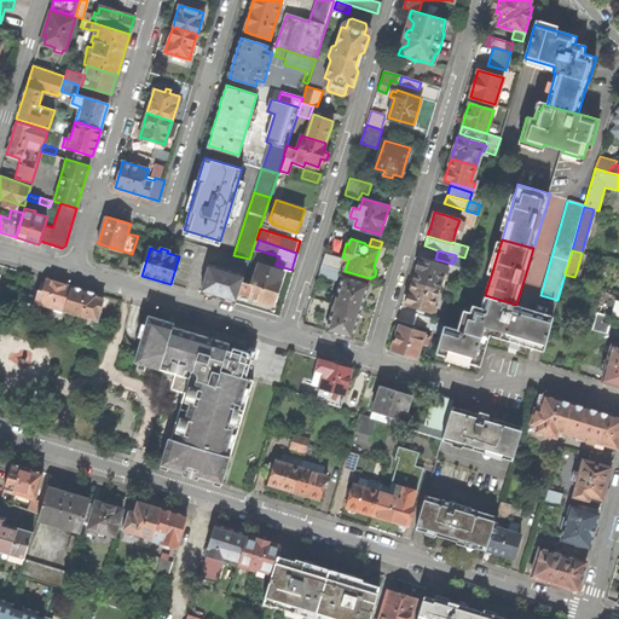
[(325,253),(322,265),(336,268),(340,258),(325,253)]
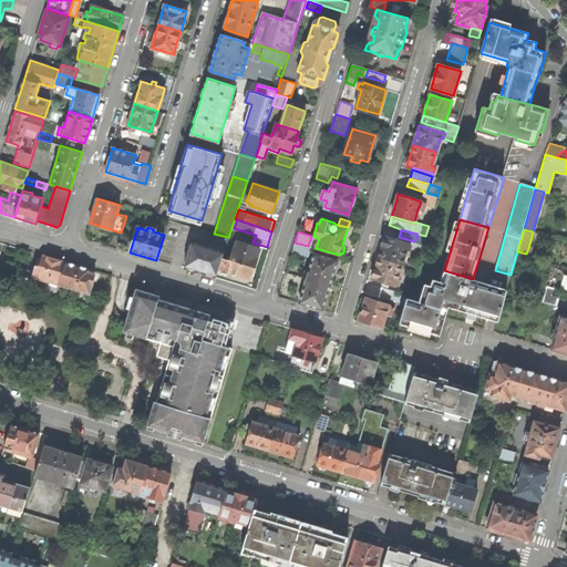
[(409,250),(410,245),(384,237),(382,246),(379,257),(401,264),(405,249),(409,250)]
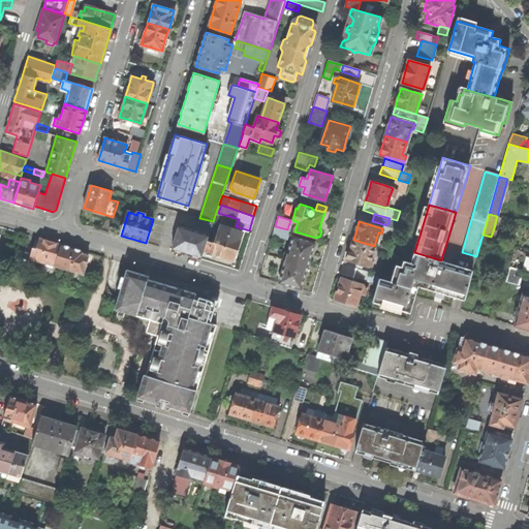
[(201,258),(205,249),(207,242),(210,235),(180,225),(172,250),(180,252),(201,258)]
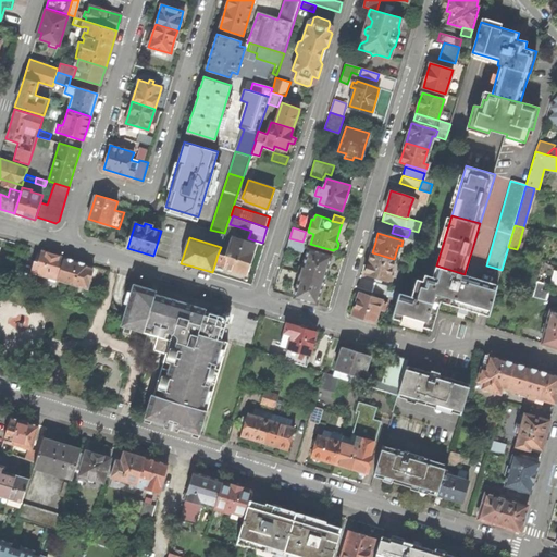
[(256,245),(233,237),(226,258),(218,255),(215,262),(224,265),(224,267),(246,273),(250,259),(256,245)]
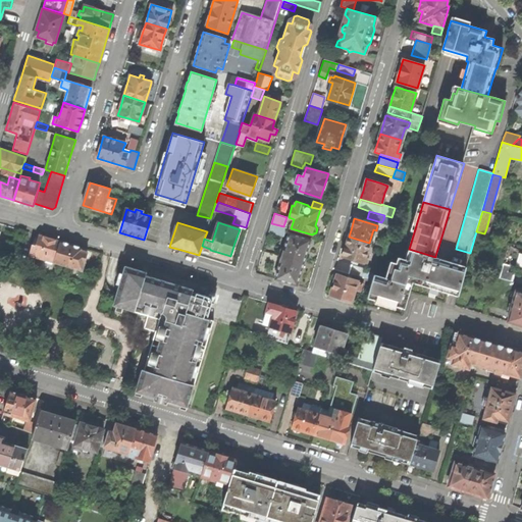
[(269,231),(284,236),(286,227),(283,226),(271,223),(269,231)]
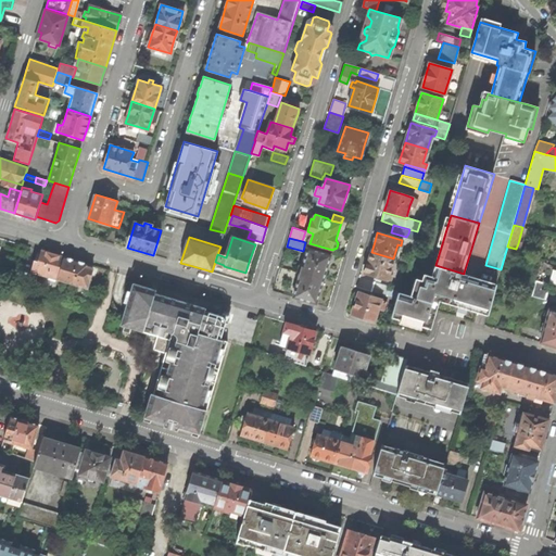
[(308,249),(302,273),(324,279),(327,267),(331,255),(308,249)]
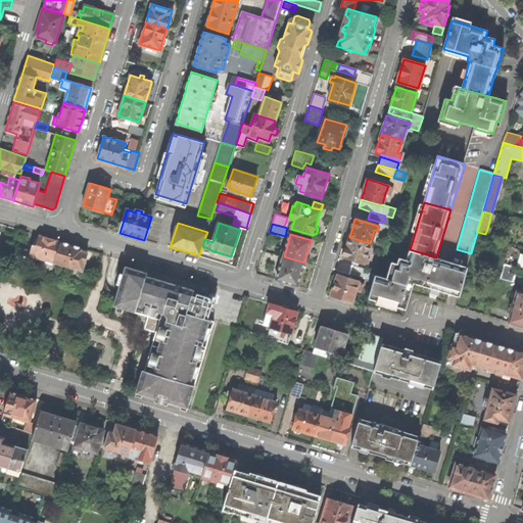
[(51,272),(54,263),(60,242),(50,239),(39,236),(36,246),(32,244),(29,254),(42,258),(39,268),(51,272)]
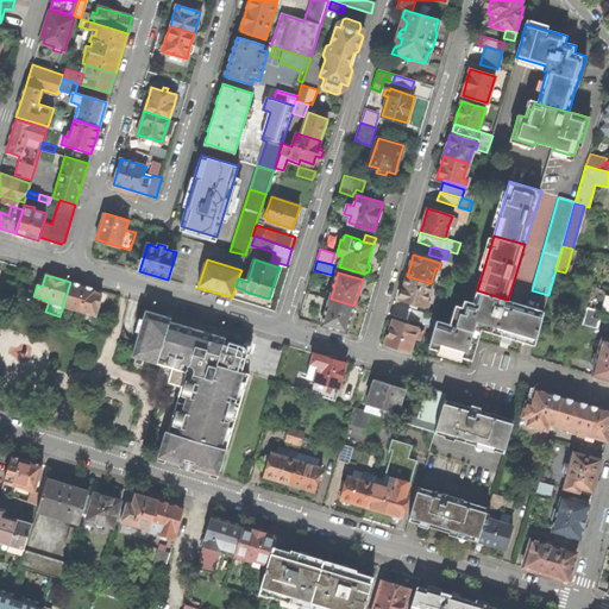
[(426,299),(431,283),(407,276),(402,289),(400,297),(427,307),(429,300),(426,299)]
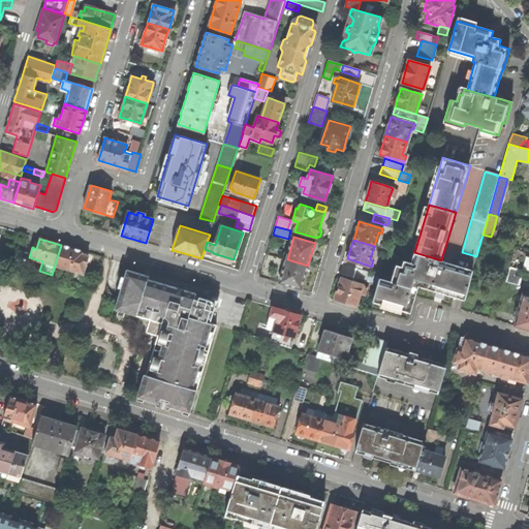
[(73,248),(61,245),(55,266),(83,274),(88,256),(83,254),(83,251),(73,248)]
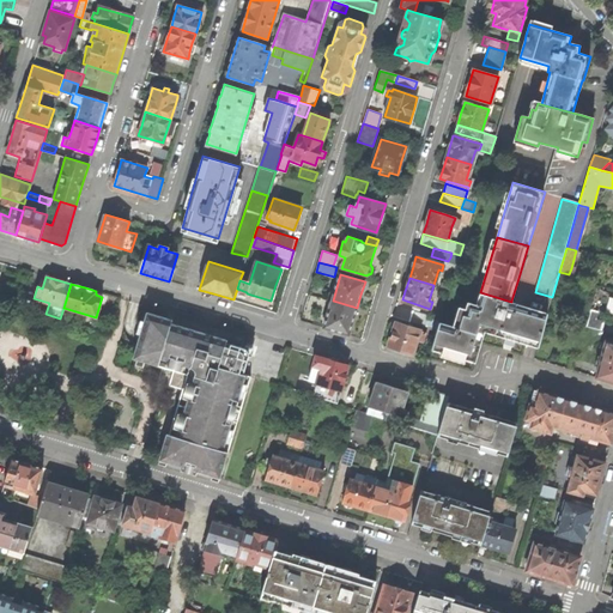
[(432,349),(475,360),(485,329),(513,338),(538,345),(548,311),(511,301),(511,302),(480,292),(474,311),(466,309),(465,313),(457,311),(453,327),(441,323),(432,349)]
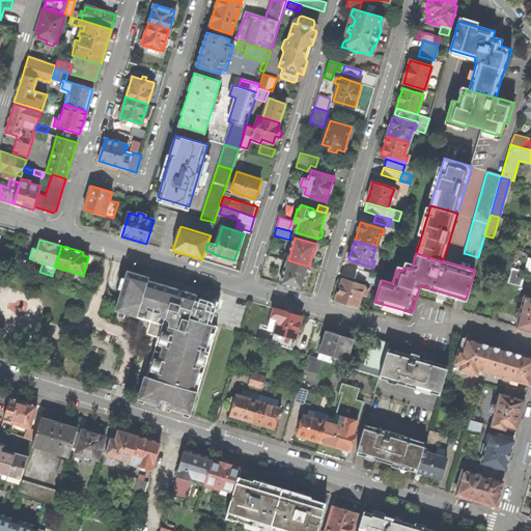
[(281,283),(303,289),(306,278),(309,267),(288,260),(281,283)]
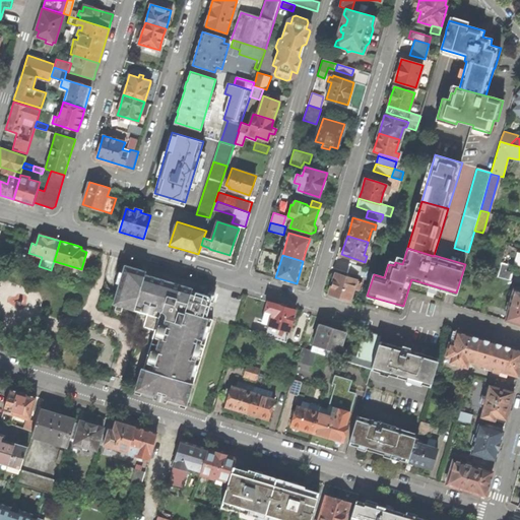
[(510,279),(512,271),(507,270),(509,263),(502,262),(498,276),(510,279)]
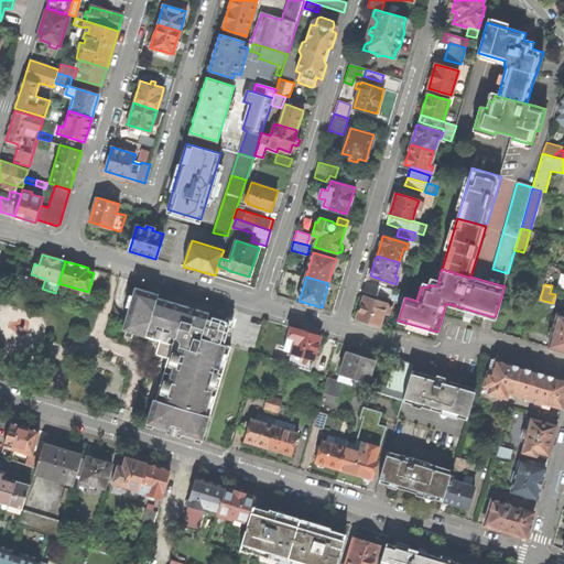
[(392,300),(394,290),(380,285),(377,295),(392,300)]
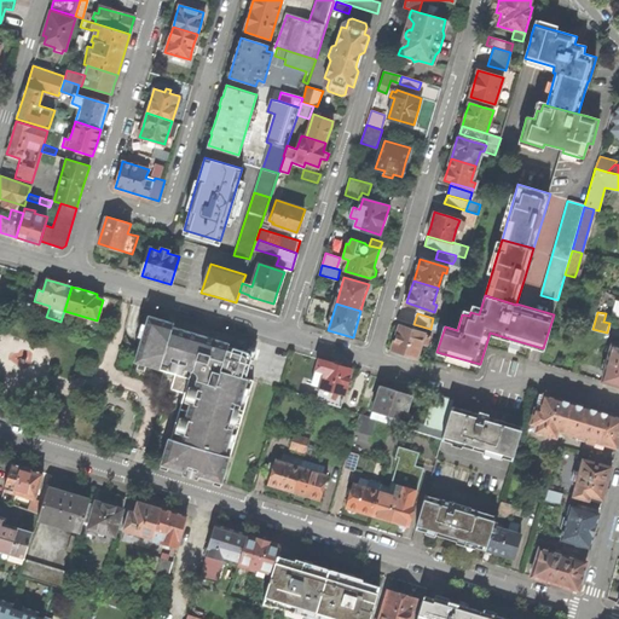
[(149,314),(134,362),(175,374),(173,380),(175,381),(180,389),(180,392),(185,393),(171,438),(168,438),(161,464),(223,482),(254,380),(246,377),(248,372),(244,371),(246,366),(244,366),(246,362),(242,354),(239,353),(238,353),(238,352),(233,351),(235,347),(229,346),(230,343),(173,325),(173,323),(162,319),(149,314)]
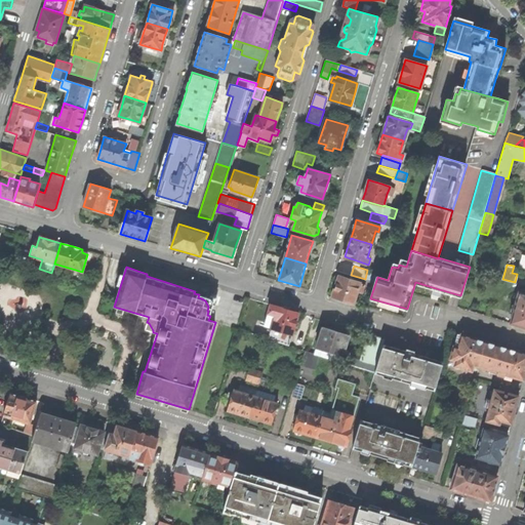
[(357,291),(360,283),(338,276),(336,286),(333,295),(354,301),(357,291)]
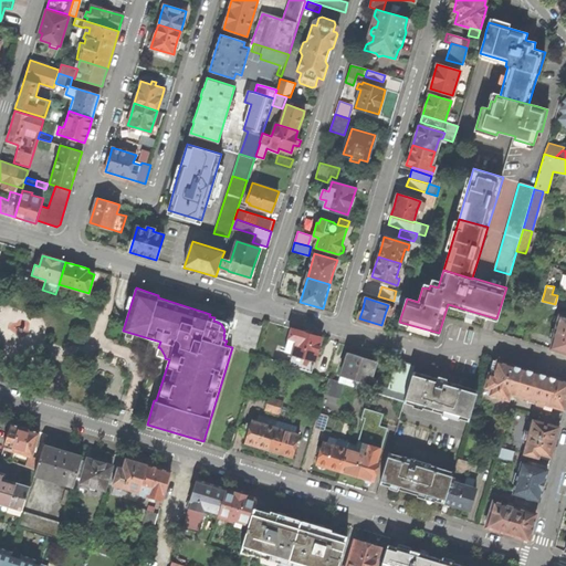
[(565,315),(559,314),(551,347),(565,352),(565,315)]
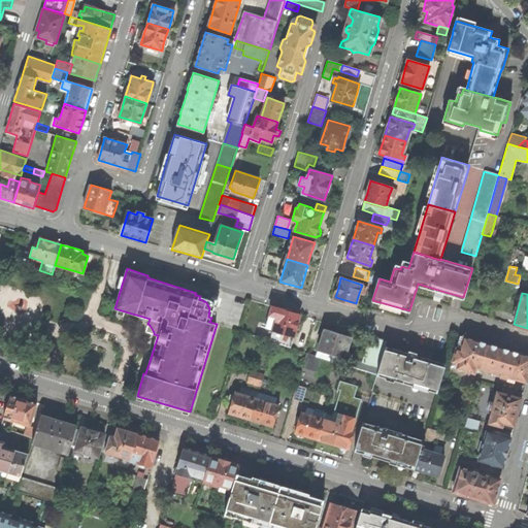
[(270,337),(292,343),(300,315),(290,311),(272,306),(269,315),(276,317),(272,330),(270,337)]
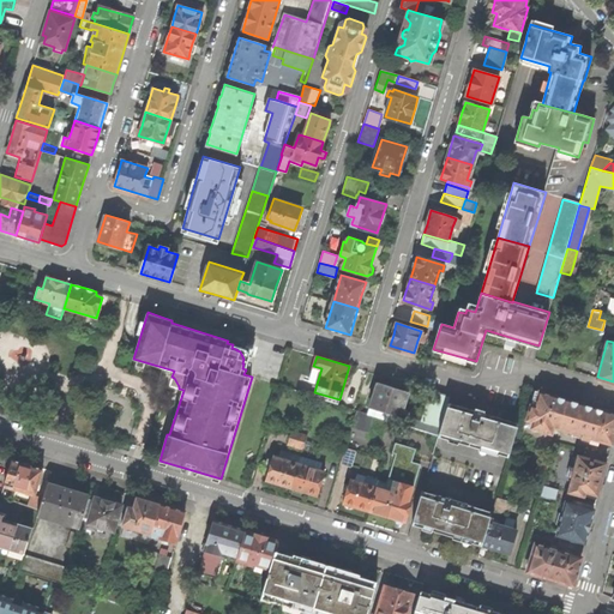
[(308,381),(317,384),(321,368),(313,366),(308,381)]
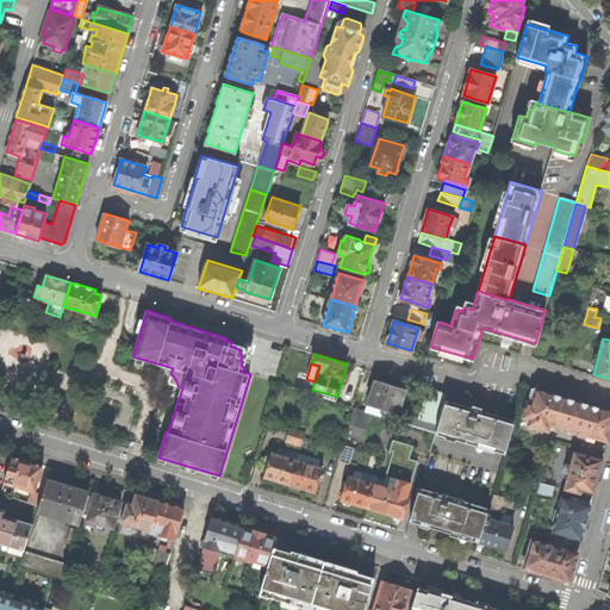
[(375,380),(368,404),(387,410),(398,414),(406,390),(387,384),(375,380)]
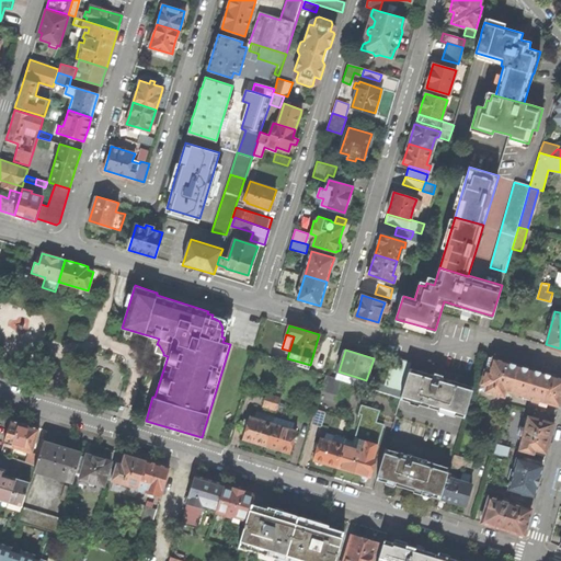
[(512,391),(518,366),(492,357),(490,370),(485,369),(480,389),(503,396),(504,390),(512,391)]
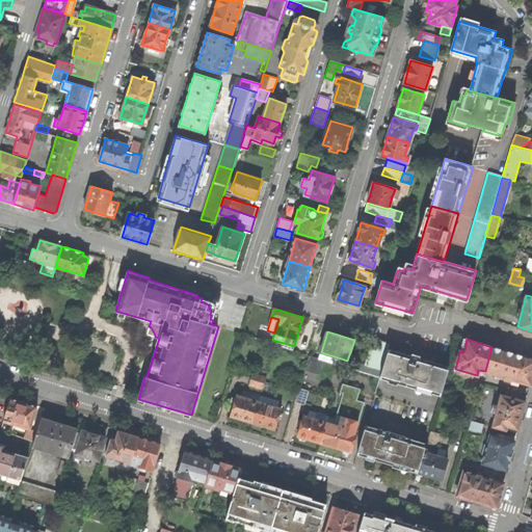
[(364,372),(379,377),(388,350),(372,345),(364,372)]
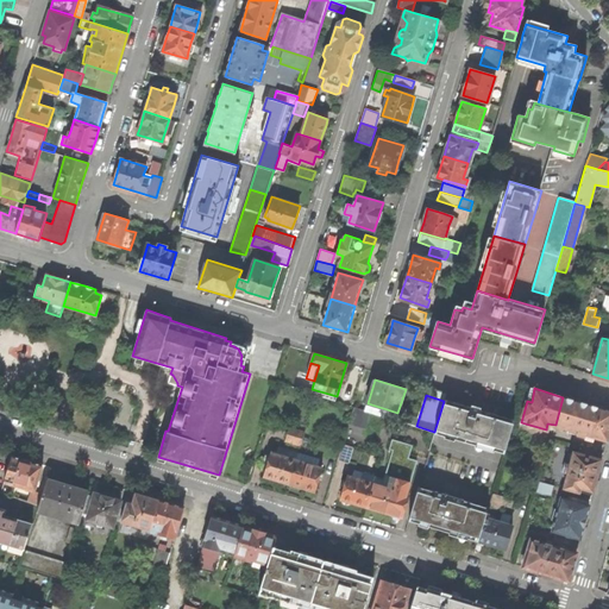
[(608,410),(563,397),(556,425),(564,427),(564,431),(594,440),(595,437),(607,440),(608,429),(608,410)]
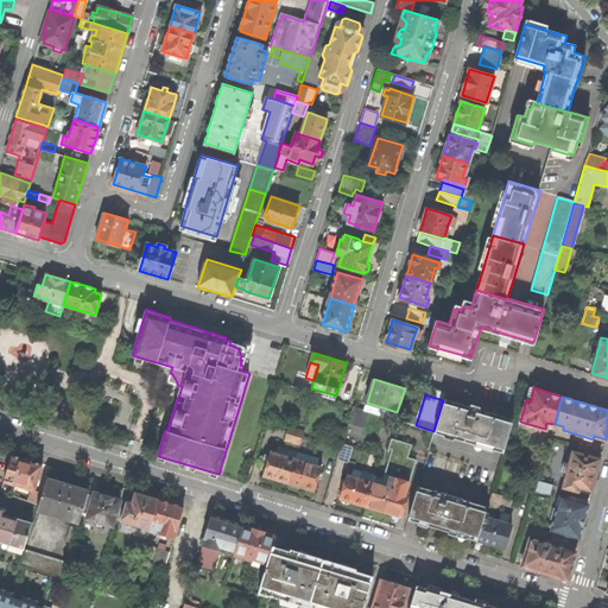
[(469,406),(444,398),(443,400),(434,431),(469,442),(504,451),(513,418),(485,410),(479,409),(480,406),(470,403),(469,406)]
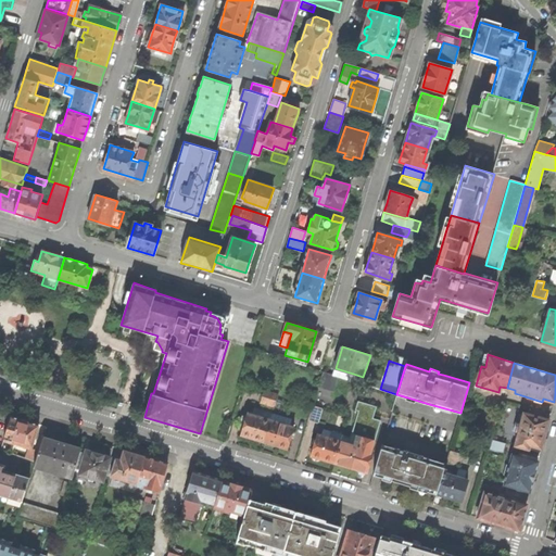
[(351,379),(353,374),(336,368),(333,374),(338,376),(351,379)]
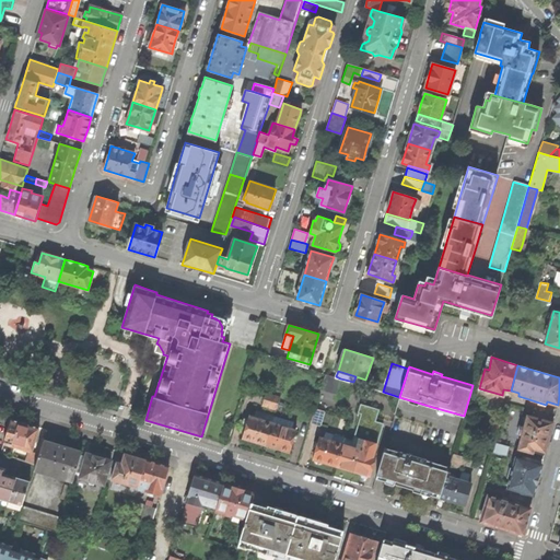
[(321,389),(336,394),(340,378),(336,376),(325,373),(321,389)]
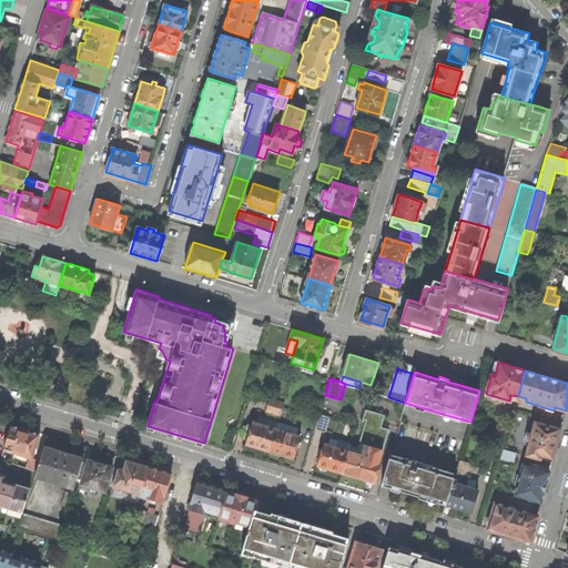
[(283,407),(284,403),(271,399),(267,412),(281,415),(282,413),(283,407)]
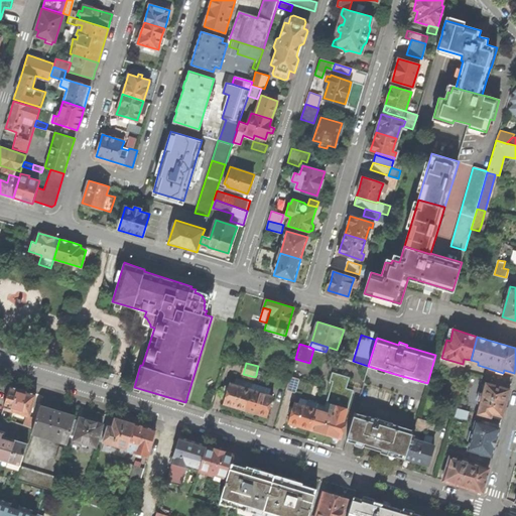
[(326,406),(317,404),(310,429),(326,434),(332,436),(332,437),(333,439),(335,440),(337,440),(339,439),(340,438),(341,438),(347,418),(344,418),(347,408),(348,408),(353,390),(346,388),(349,377),(332,372),(330,380),(333,381),(326,406)]
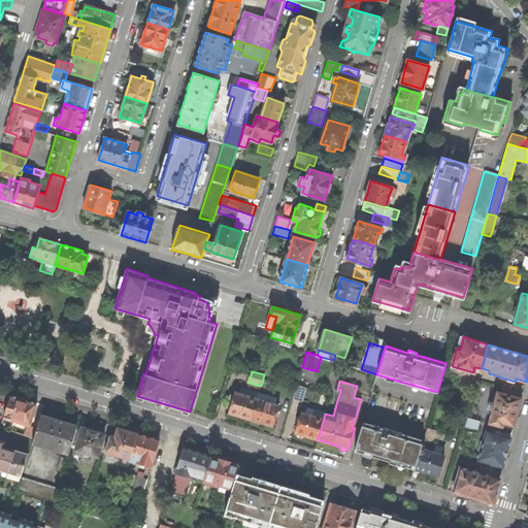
[(306,388),(297,385),(293,397),(303,400),(306,388)]
